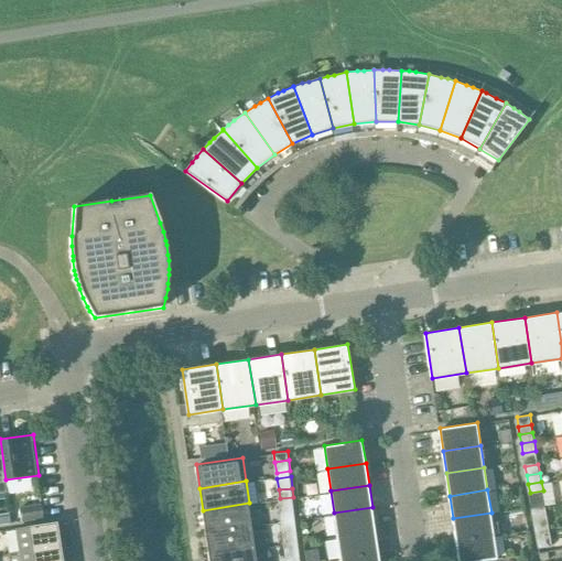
[(543,491),(530,493),(531,502),(544,499),(543,491)]
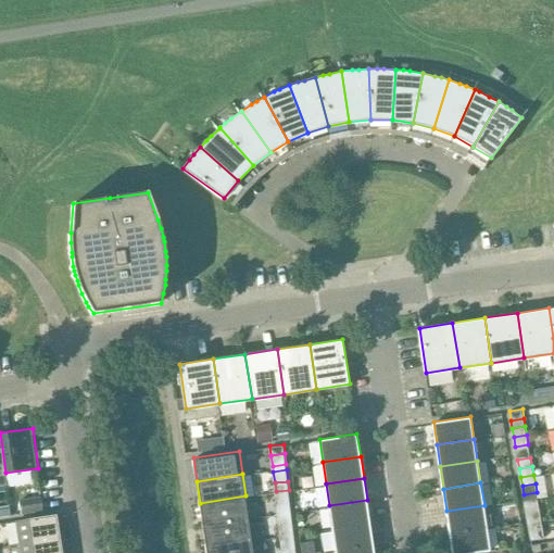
[(289,490),(276,491),(277,500),(290,499),(289,490)]
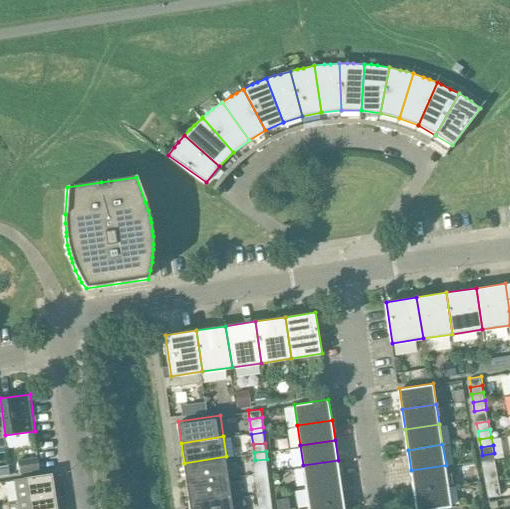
[(38,456),(18,459),(20,473),(40,469),(38,456)]
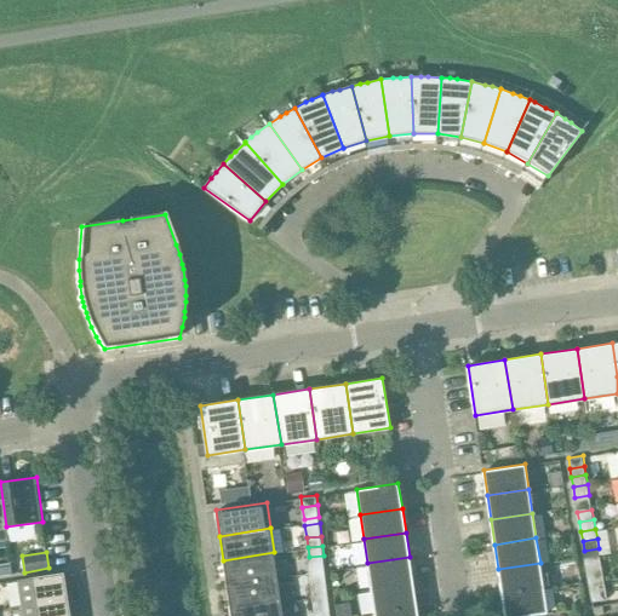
[(223,560),(227,585),(278,577),(274,552),(223,560)]
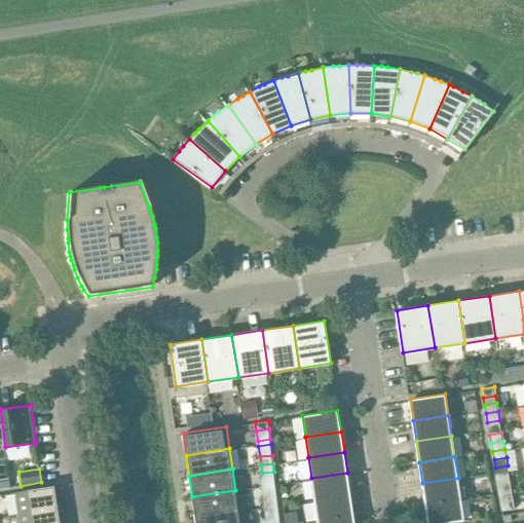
[(274,472),(262,473),(263,483),(275,482),(274,472)]
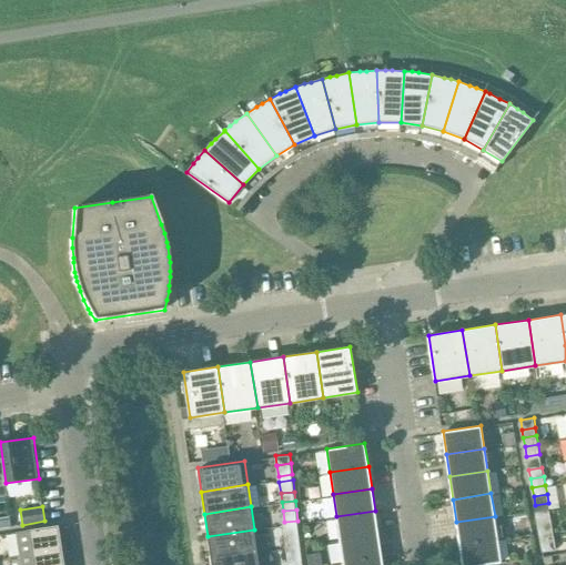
[(336,516),(340,540),(378,533),(375,511),(336,516)]
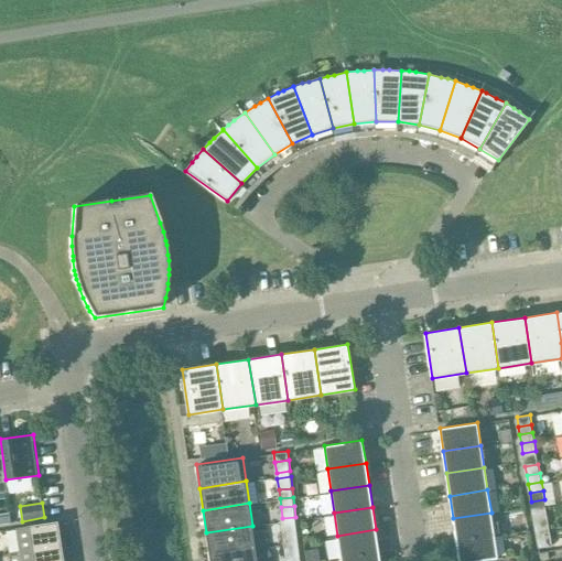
[(535,520),(548,517),(547,508),(533,510),(535,520)]
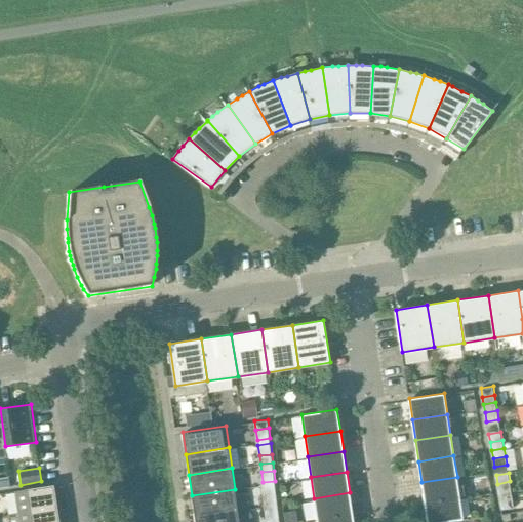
[(421,482),(425,503),(460,497),(457,477),(421,482)]
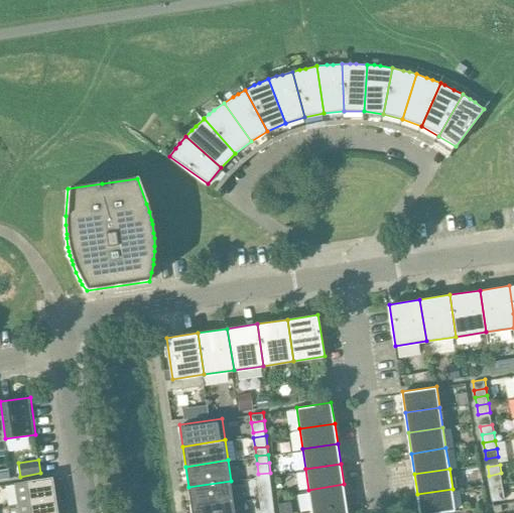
[(0,471),(0,479),(11,478),(10,470),(0,471)]
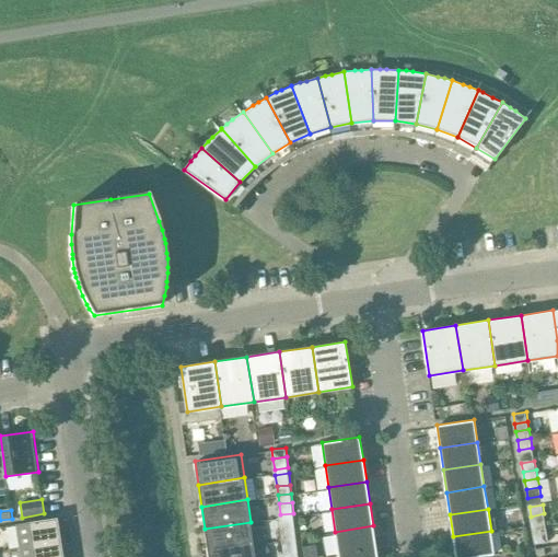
[(544,513),(531,517),(533,524),(546,522),(544,513)]
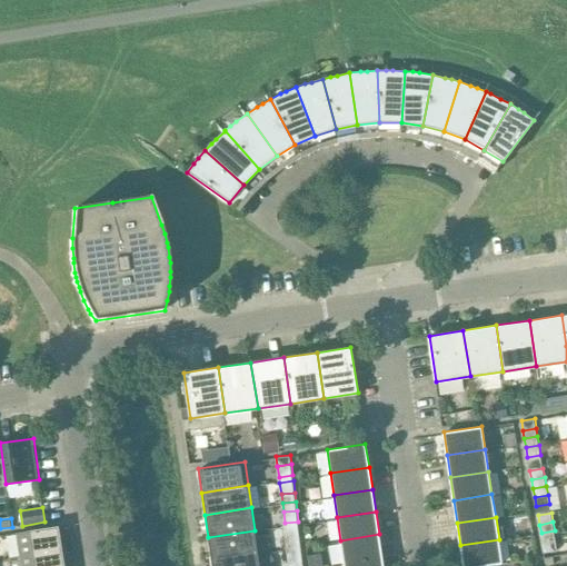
[(59,525),(47,527),(18,532),(21,555),(62,549),(59,525)]
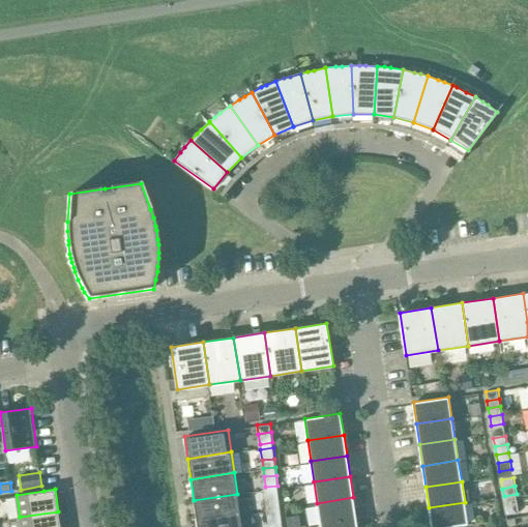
[(267,501),(280,500),(279,490),(265,491),(267,501)]
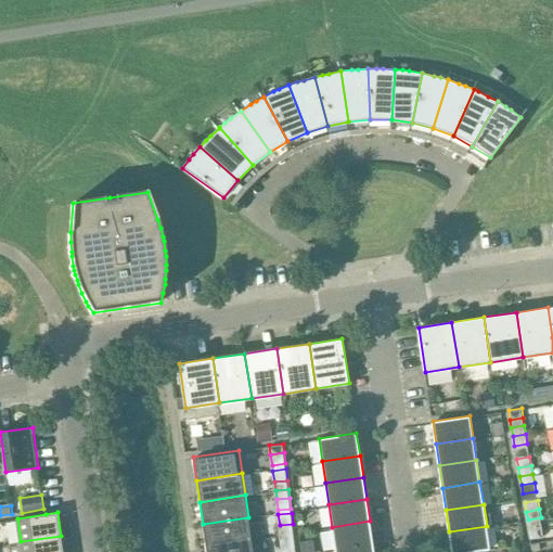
[(203,524),(206,546),(252,539),(248,517),(203,524)]
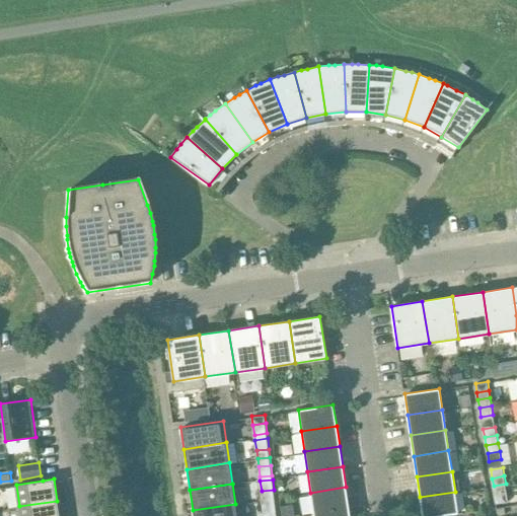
[(506,484),(494,486),(495,494),(507,492),(506,484)]
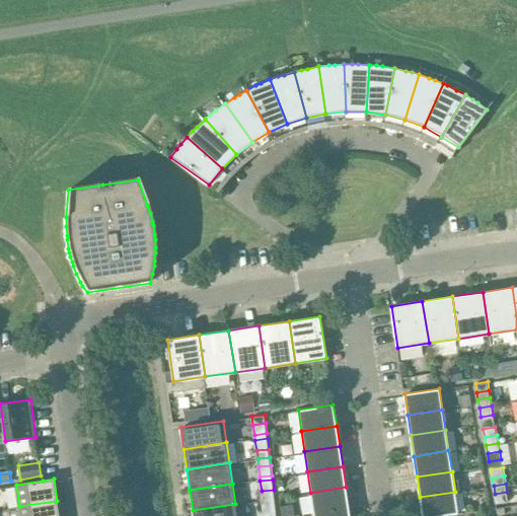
[(310,493),(313,513),(349,508),(346,487),(310,493)]
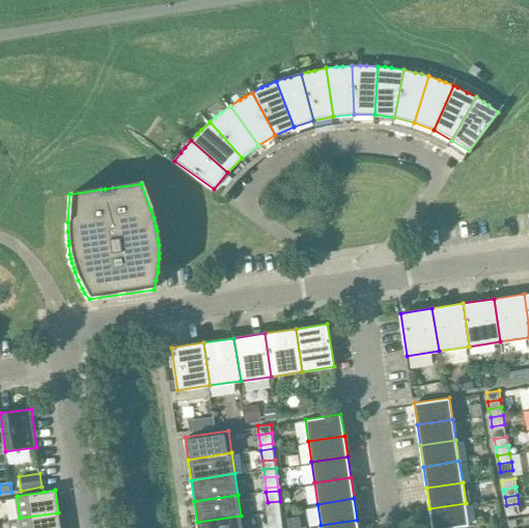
[(280,501),(268,502),(269,511),(281,509),(280,501)]
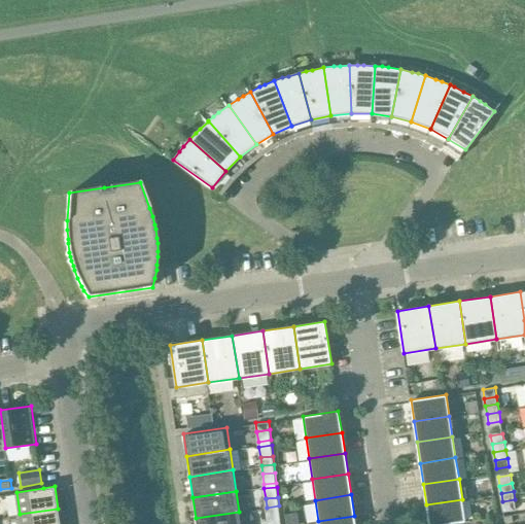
[(429,523),(444,523),(465,521),(462,499),(426,504),(429,523)]
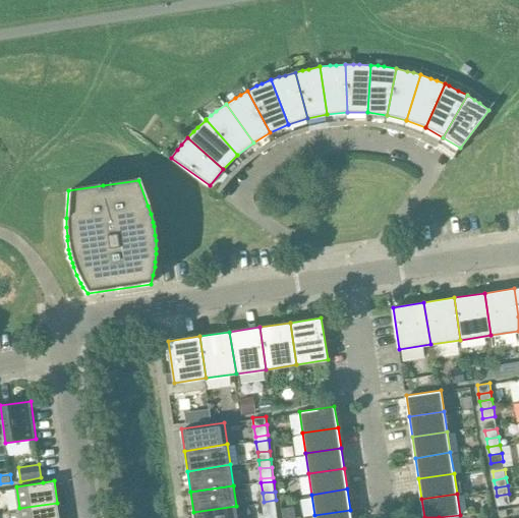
[(509,494),(497,496),(499,505),(511,502),(509,494)]
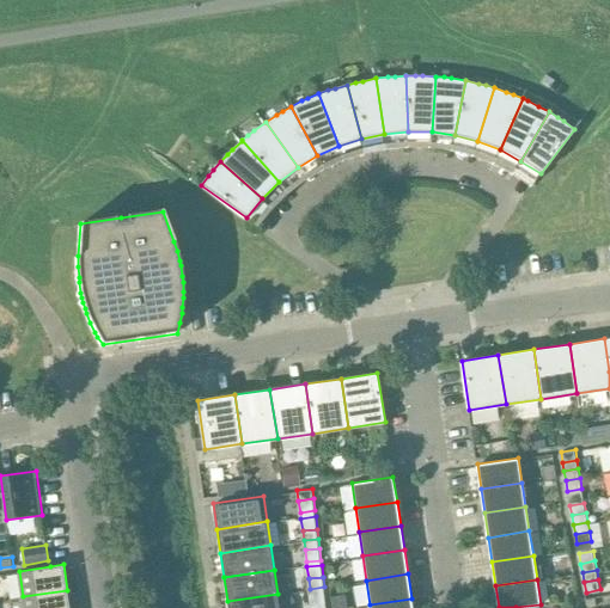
[(324,587),(310,589),(311,599),(325,596),(324,587)]
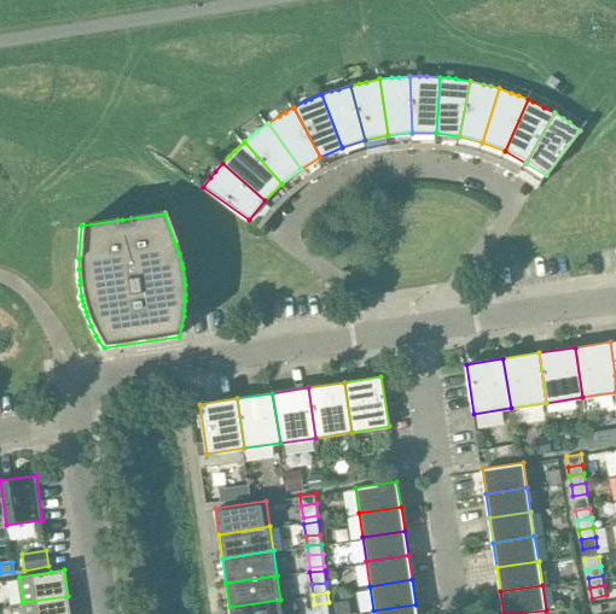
[(23,602),(24,613),(70,613),(68,596),(23,602)]
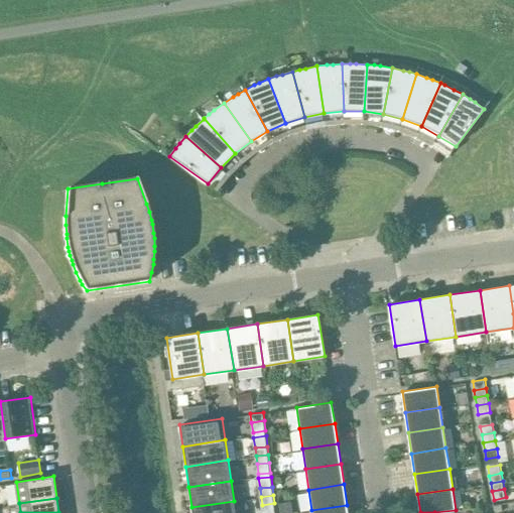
[(191,507),(191,512),(235,512),(234,501),(191,507)]
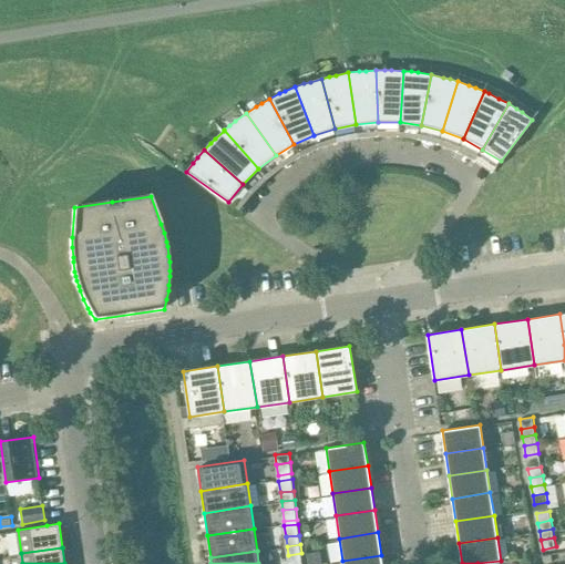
[(301,563),(301,553),(288,555),(288,563),(301,563)]
